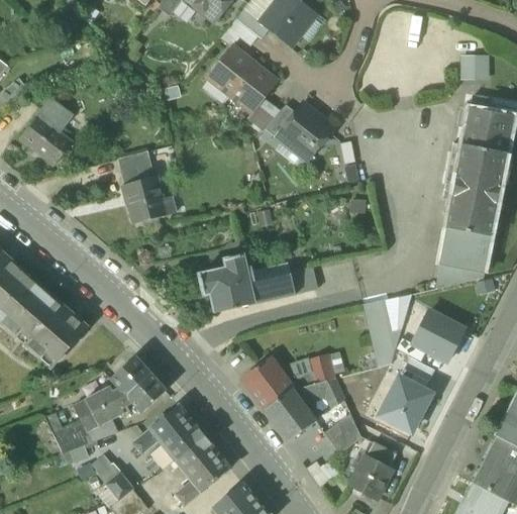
[(163,0),(158,7),(169,15),(181,0),(163,0)]
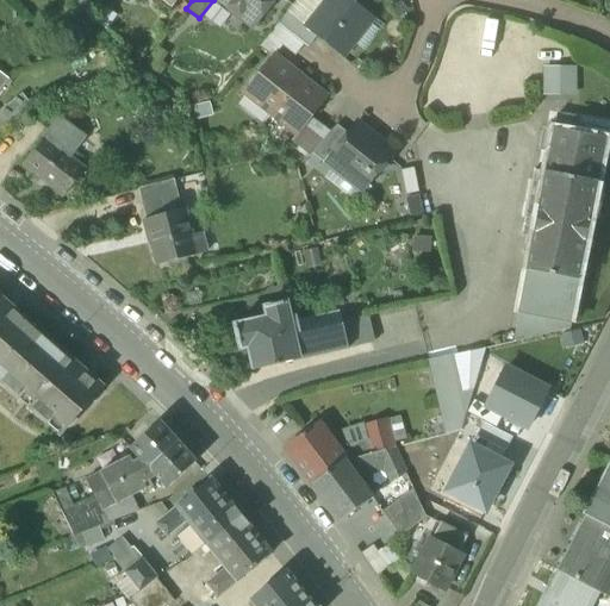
[(235,8),(254,24),(272,0),(219,0),(234,11),(235,8)]
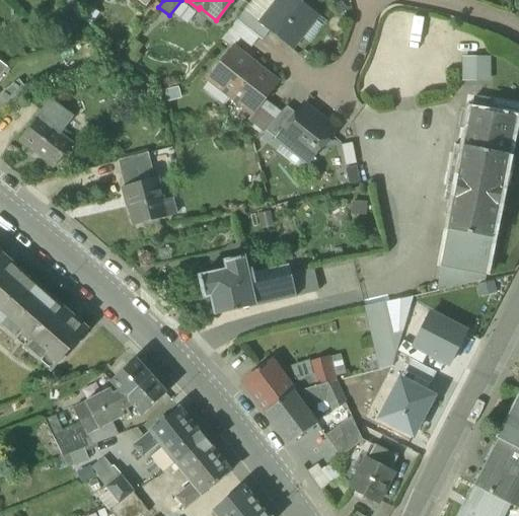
[(251,0),(245,8),(261,20),(277,0),(251,0)]
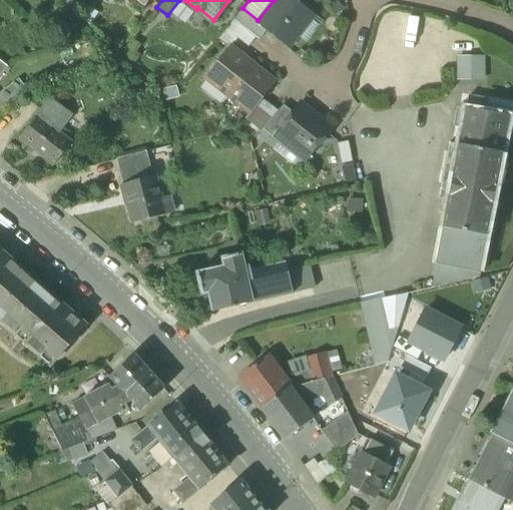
[(267,28),(289,46),(300,33),(298,31),(312,13),(296,0),(274,0),(258,20),(258,21),(267,28)]
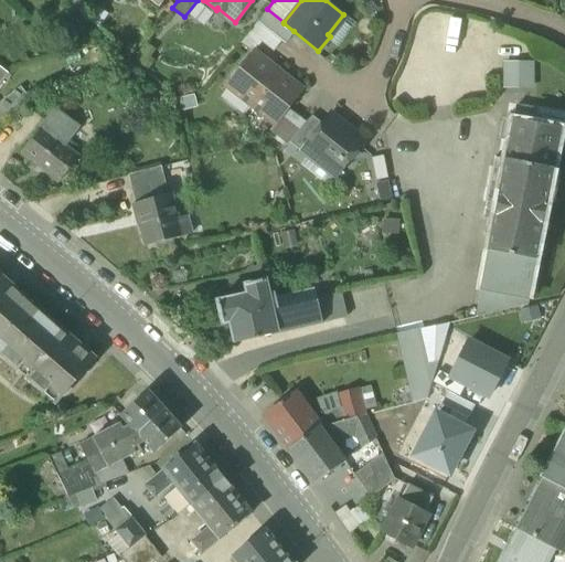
[(267,9),(258,20),(281,39),(286,42),(294,31),(284,23),(284,22),(267,9)]
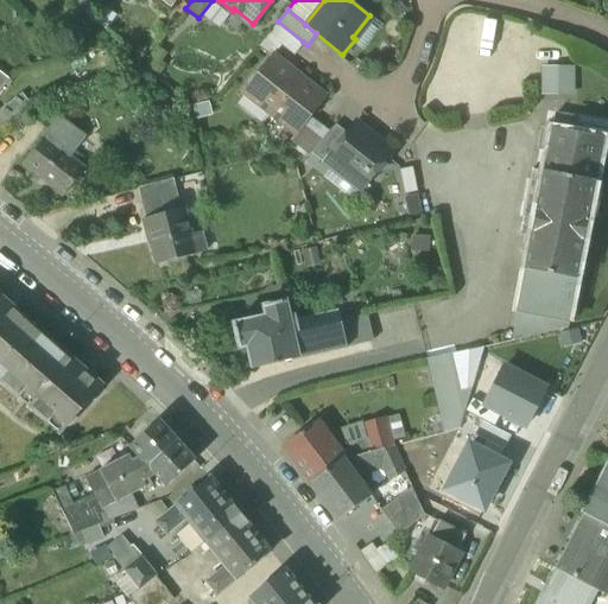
[(382,24),(369,16),(353,37),(355,39),(365,46),(382,24)]
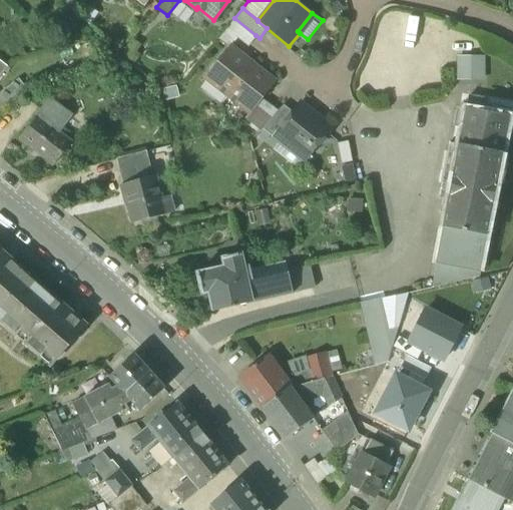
[(248,45),(255,35),(234,18),(218,38),(229,46),(230,45),(237,37),(248,45)]
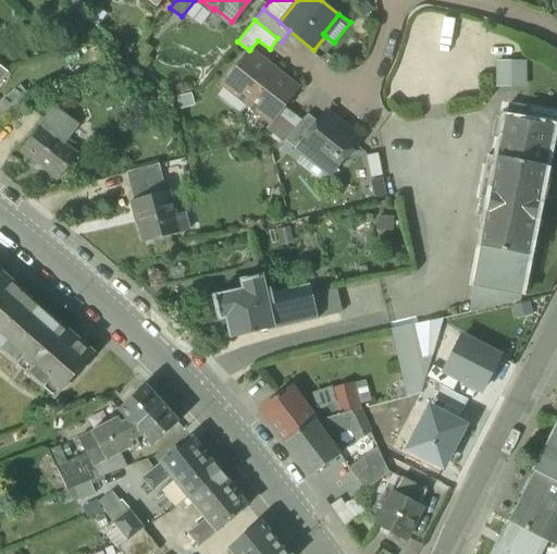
[(226,84),(248,101),(274,69),(250,49),(249,50),(224,83),(226,84)]
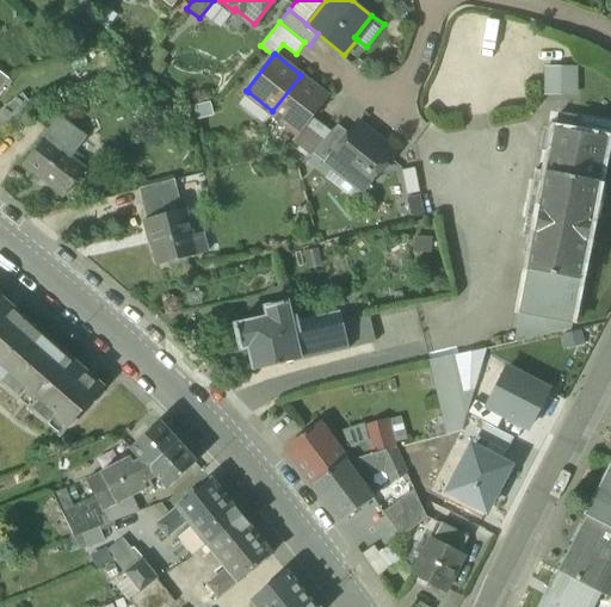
[(576,64),(544,66),(544,94),(576,93),(576,64)]
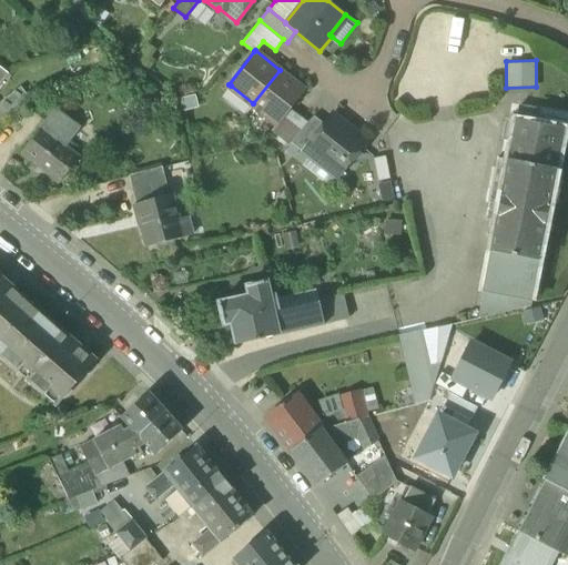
[(0,83),(9,72),(0,64),(0,83)]
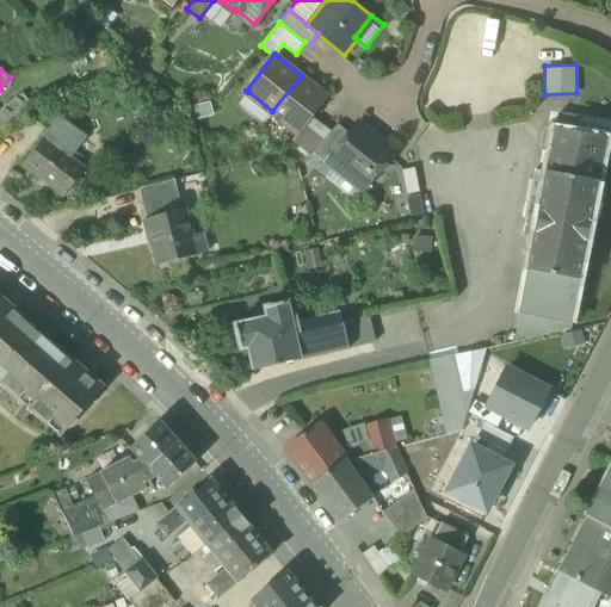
[(326,95),(301,75),(272,111),(297,131),(312,115),(326,95)]
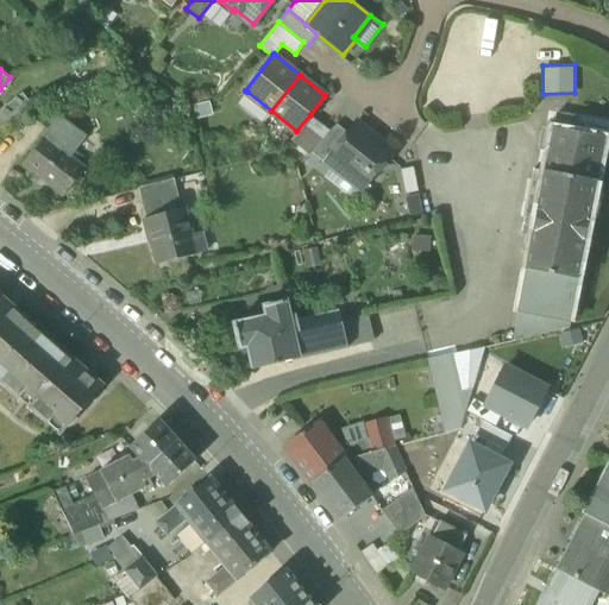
[(0,108),(8,120),(31,102),(23,92),(0,108)]
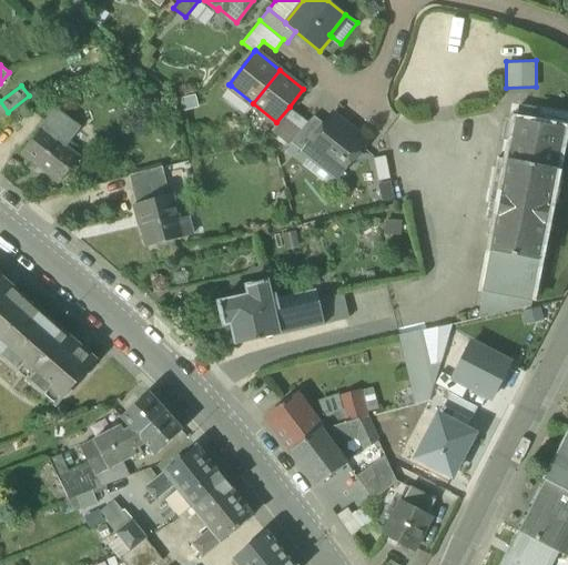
[(253,103),(231,86),(222,97),(244,114),(253,103)]
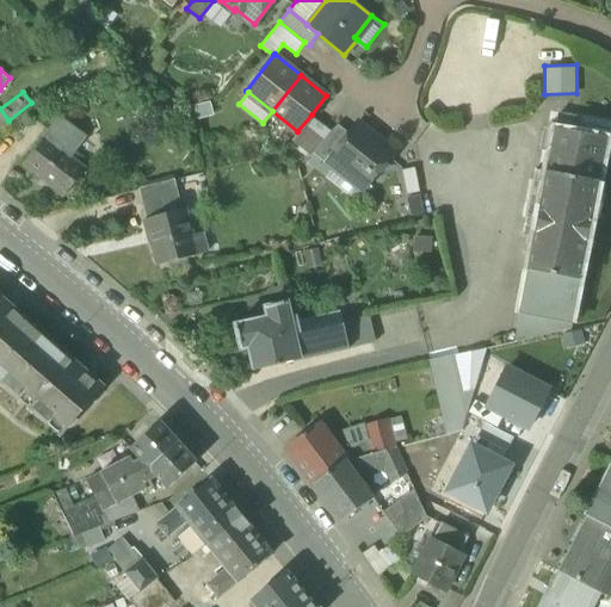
[(561,113),(557,128),(581,132),(584,118),(561,113)]
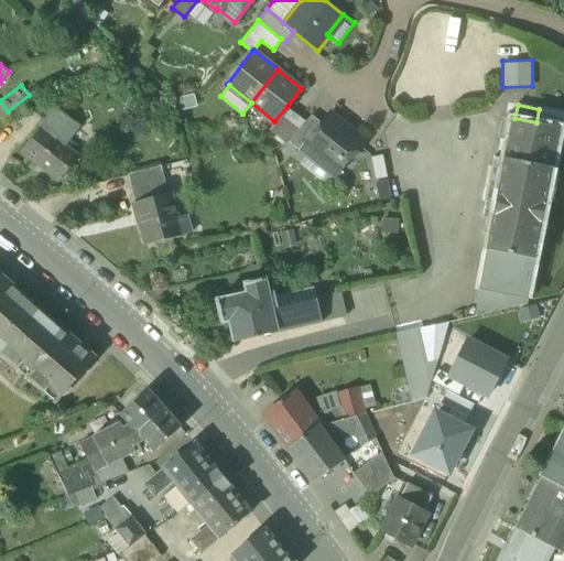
[(270,128),(278,135),(300,128),(306,120),(288,106),(274,121),(275,121),(270,128)]
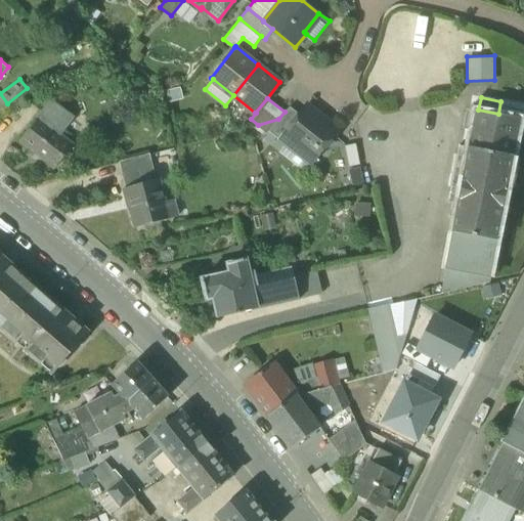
[(521,105),(500,101),(498,114),(519,118),(521,105)]
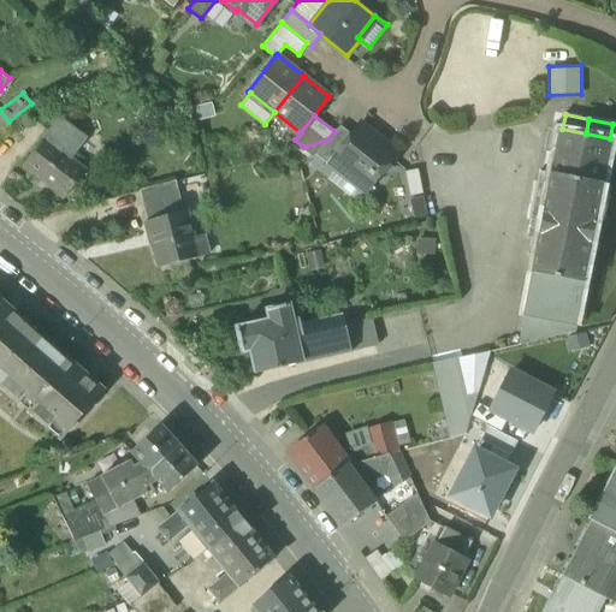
[(24,165),(64,197),(87,170),(69,155),(82,137),(59,120),(24,165)]
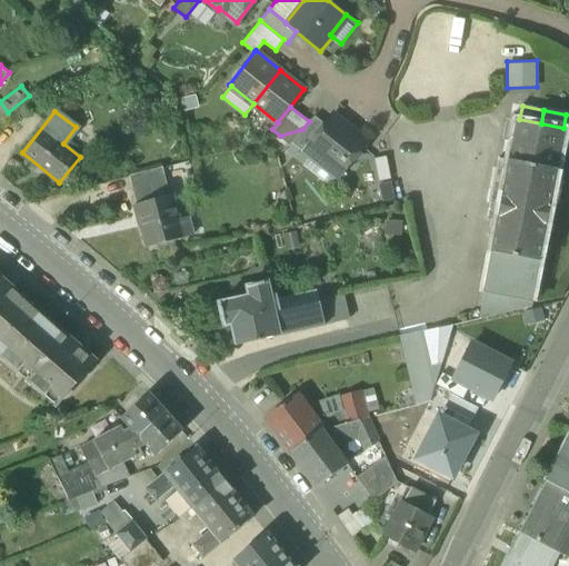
[(323,161),(340,175),(368,139),(333,112),(325,122),(302,150),(317,161),(323,161)]
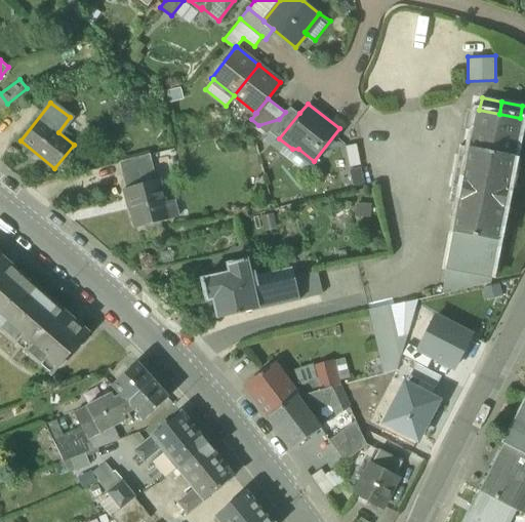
[(270,131),(279,138),(299,113),(290,106),(285,112),(279,119),(270,131)]
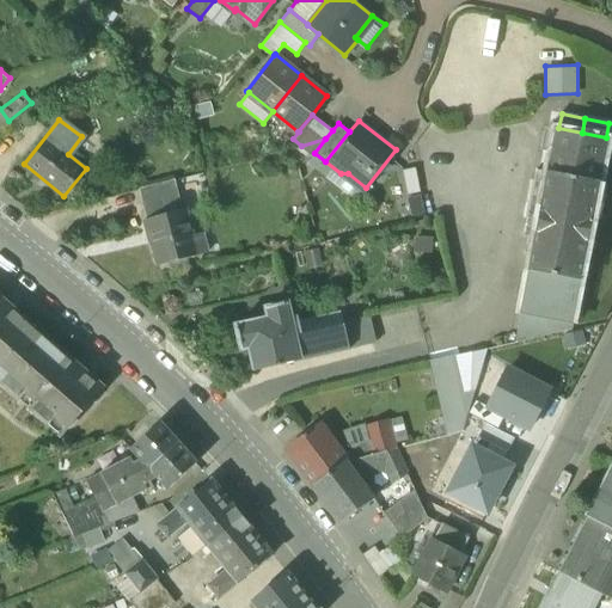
[(540,148),(555,152),(558,129),(544,127),(540,148)]
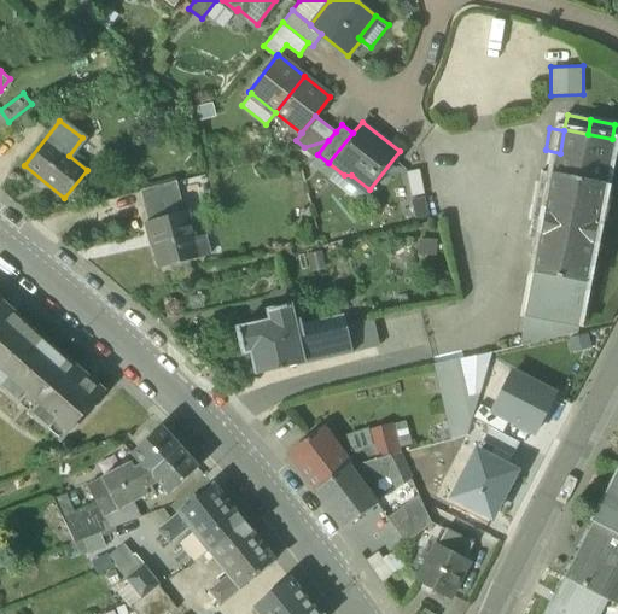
[(560,153),(555,174),(604,182),(612,139),(588,134),(564,129),(564,130),(560,153)]
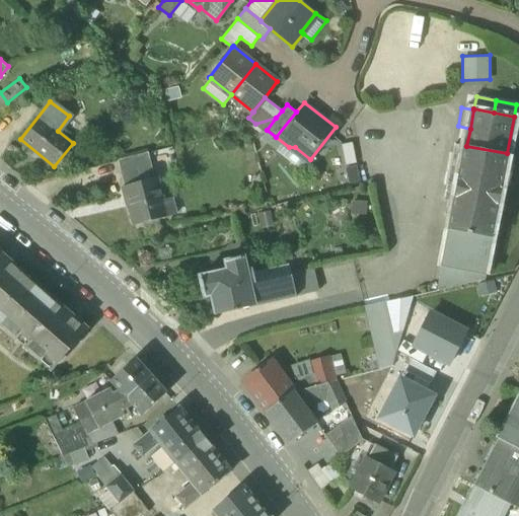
[(302,169),(310,159),(295,147),(289,147),(276,137),(267,130),(276,118),(255,124),(265,131),(261,137),(302,169)]
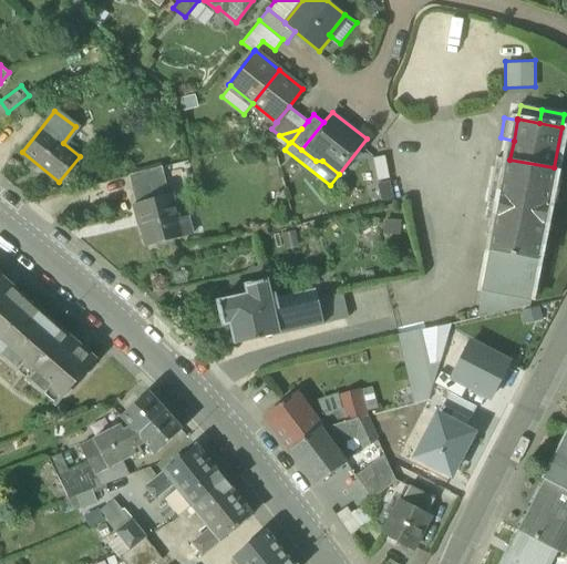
[(373,157),(378,180),(390,177),(385,155),(373,157)]
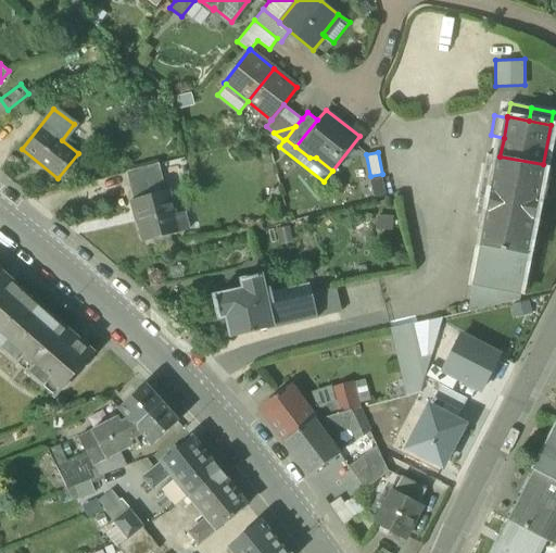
[(491,206),(500,156),(487,154),(477,204),(491,206)]
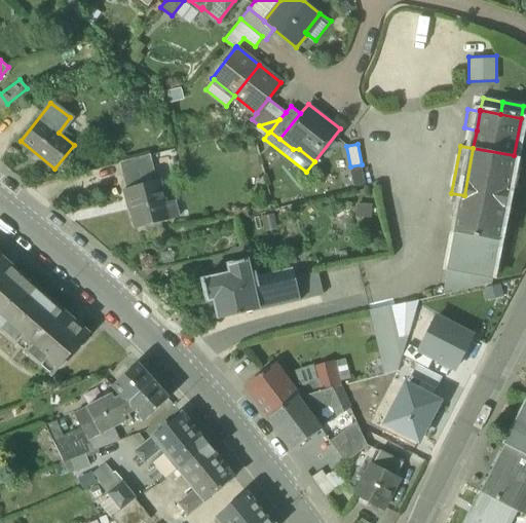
[(498,240),(514,155),(473,148),(464,195),(457,232),(498,240)]
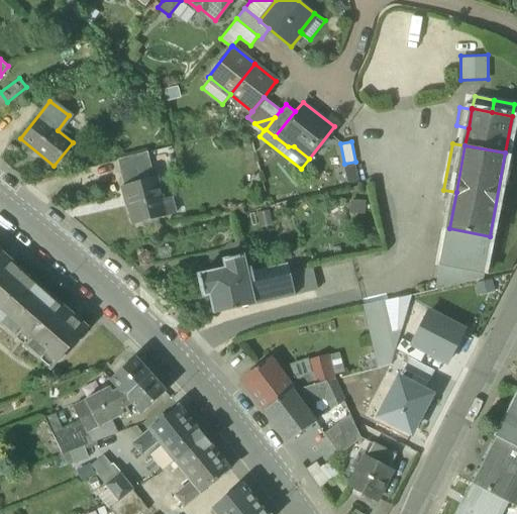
[(118,159),(124,184),(156,176),(149,150),(118,159)]
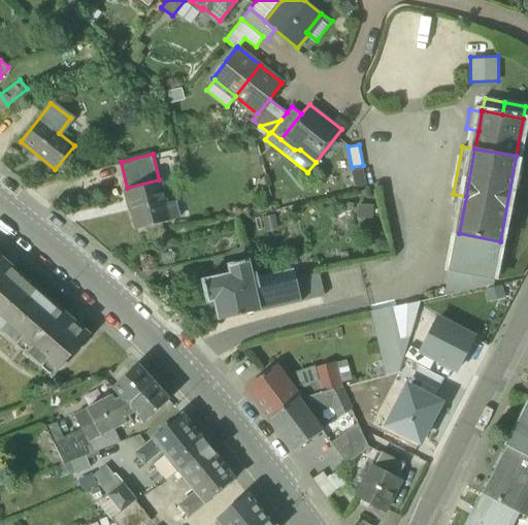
[(366,185),(363,167),(351,169),(355,187),(366,185)]
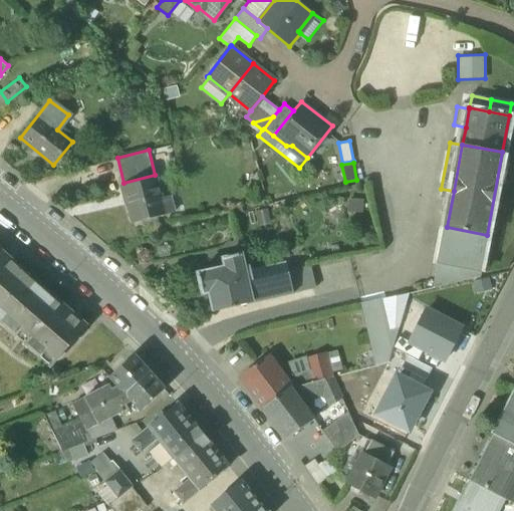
[(123,183),(135,222),(167,214),(162,197),(156,175),(155,175),(123,183)]
